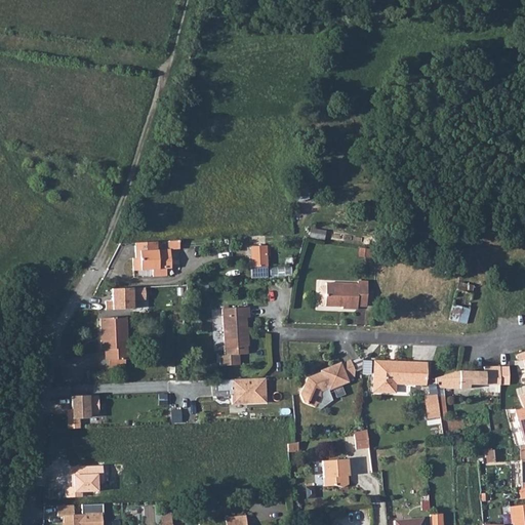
[(133,244),(134,253),(137,252),(137,258),(130,258),(131,272),(151,270),(151,276),(165,275),(165,269),(169,269),(168,249),(156,250),(156,242),(133,244)]
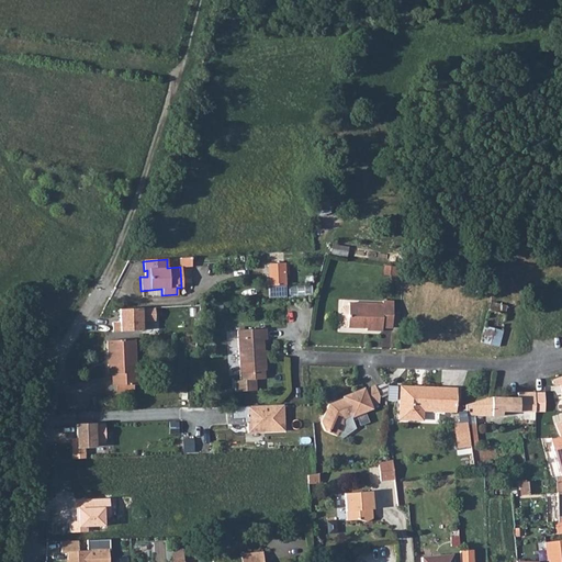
[(278,276),(284,276),(283,263),(267,265),(269,287),(278,287),(278,276)]
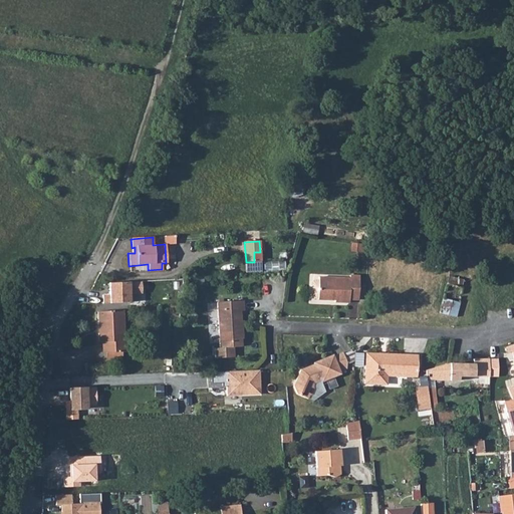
[(266,261),(266,270),(286,271),(287,262),(266,261)]
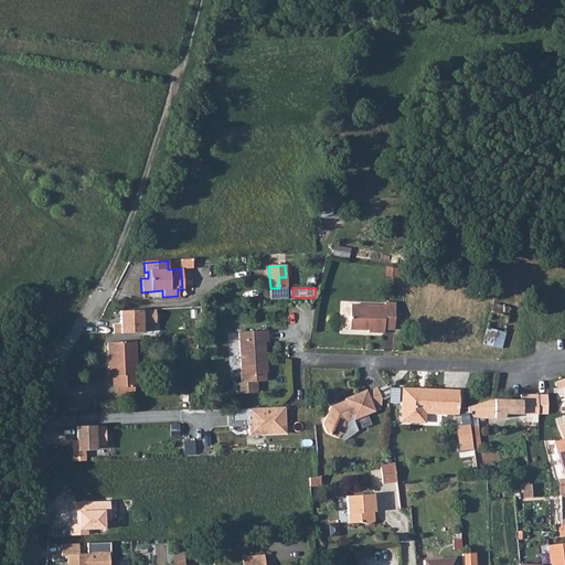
[(362,329),(362,327),(368,327),(368,330),(368,332),(383,332),(384,329),(394,329),(395,304),(384,304),(384,306),(350,305),(350,308),(349,328),(349,329),(362,329)]
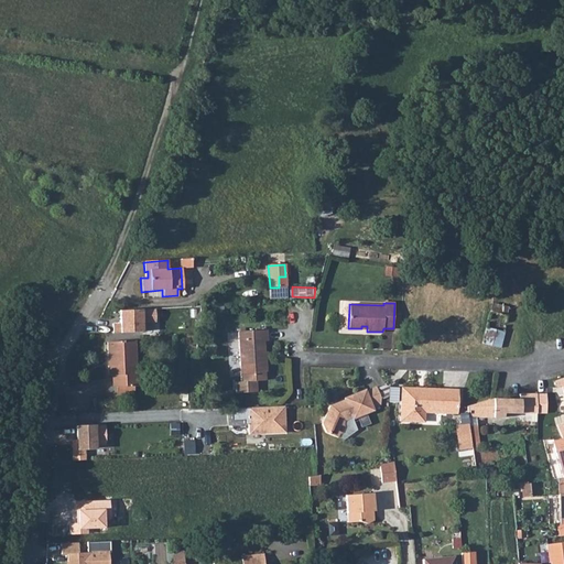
[(489,311),(508,315),(510,307),(491,303),(489,311)]
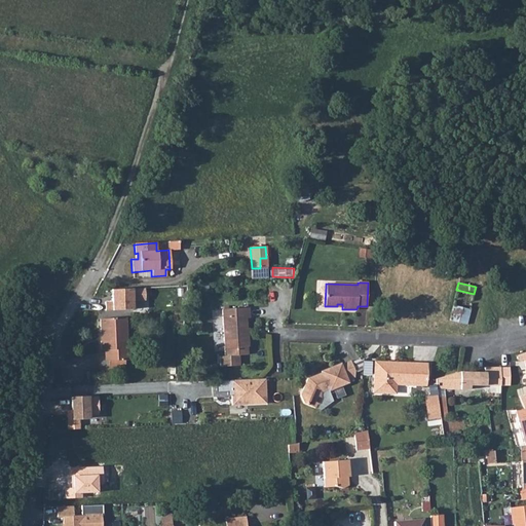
[(449,320),(466,324),(474,294),(456,290),(449,320)]
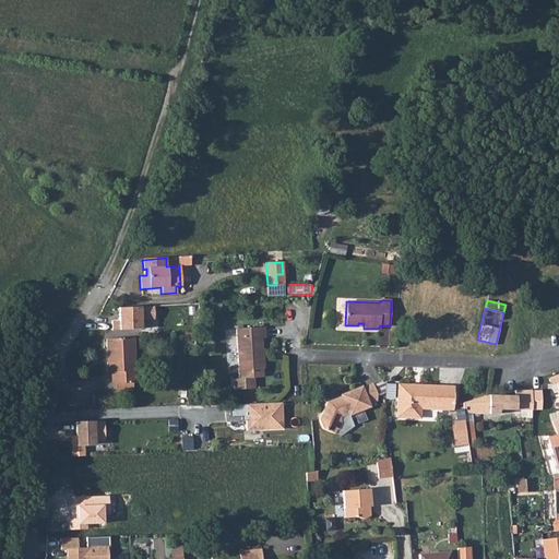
[(238,352),(259,351),(259,339),(265,339),(264,326),(237,329),(238,352)]
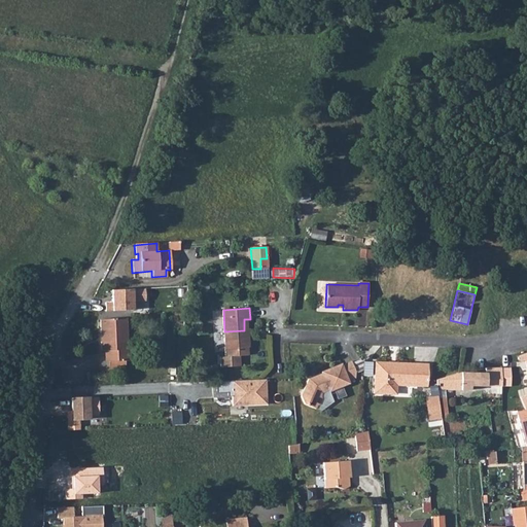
[(127,318),(102,319),(103,351),(107,351),(107,361),(109,360),(127,360),(129,360),(127,318)]
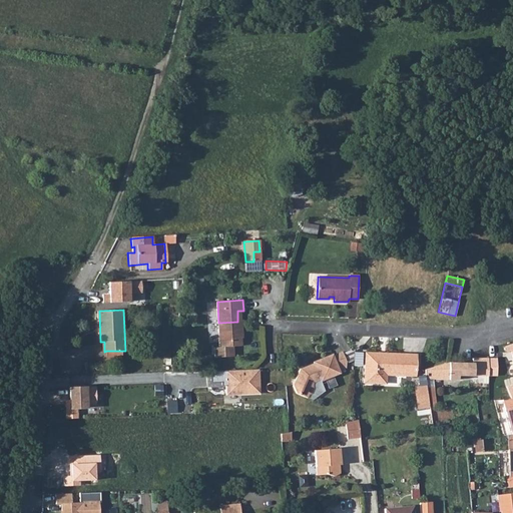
[(218,323),(218,343),(228,343),(229,347),(233,347),(241,347),(241,338),(242,338),(242,321),(237,322),(218,323)]
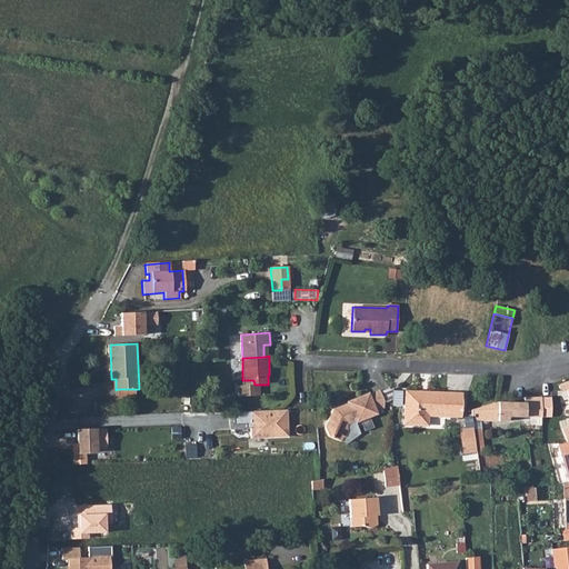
[(255,385),(243,386),(238,386),(238,397),(260,396),(259,385),(255,385)]
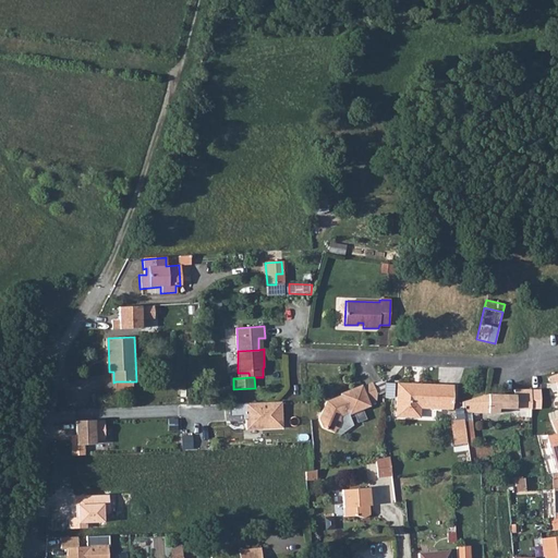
[(376,392),(376,393),(385,389),(385,378),(372,384),(376,392)]
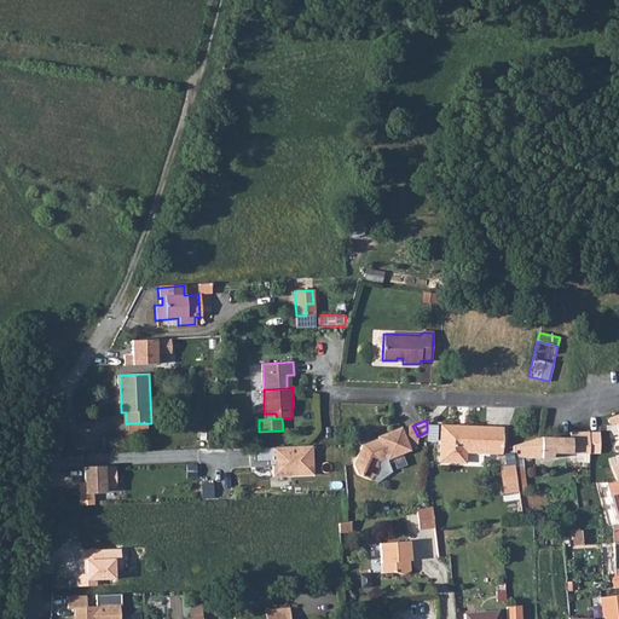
[(149,423),(128,423),(129,433),(149,432),(149,423)]
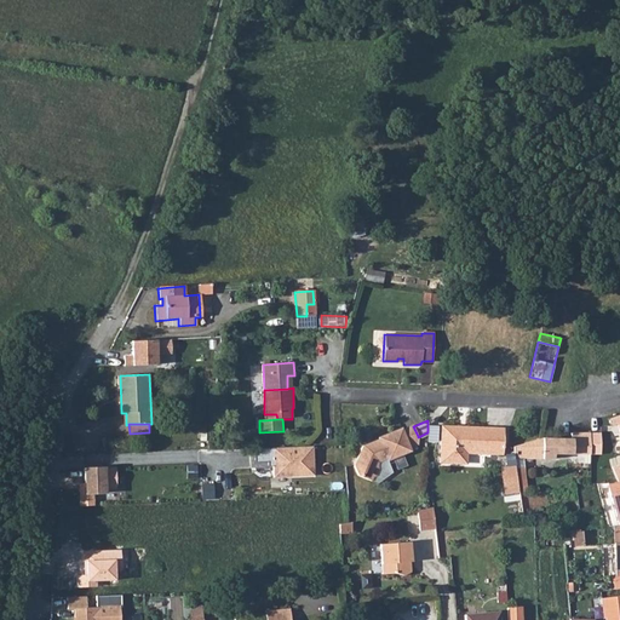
[(401,429),(406,441),(418,436),(413,426),(412,424),(401,429)]
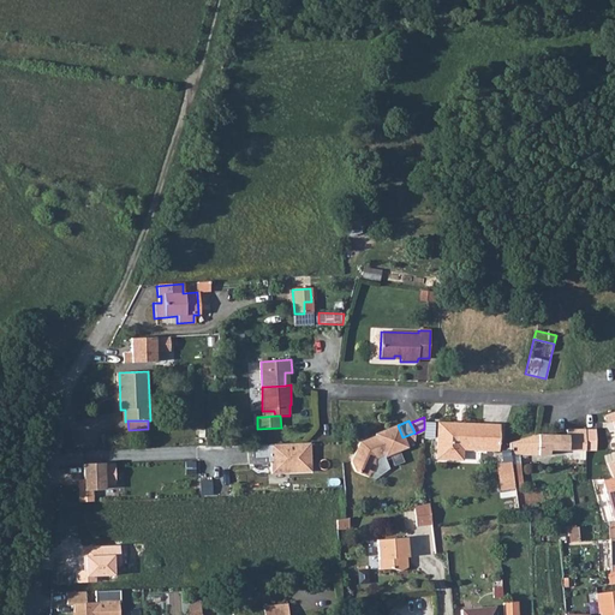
[(425,439),(437,439),(437,422),(427,422),(425,439)]
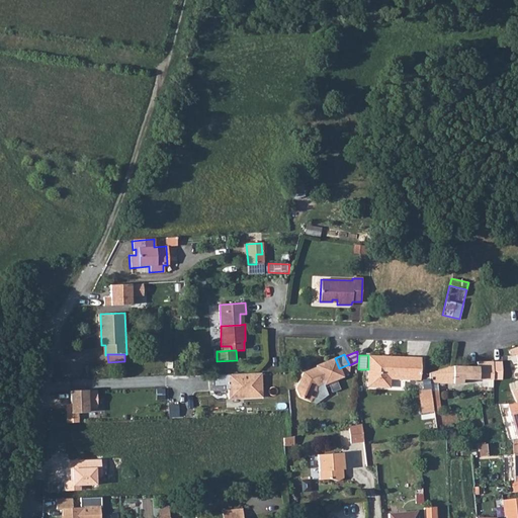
[(299,398),(300,397),(311,401),(312,398),(316,397),(317,391),(316,387),(317,384),(323,382),(323,384),(342,376),(342,373),(349,370),(349,365),(349,364),(339,368),(335,358),(335,356),(316,365),(316,366),(304,371),(297,390),(299,398)]
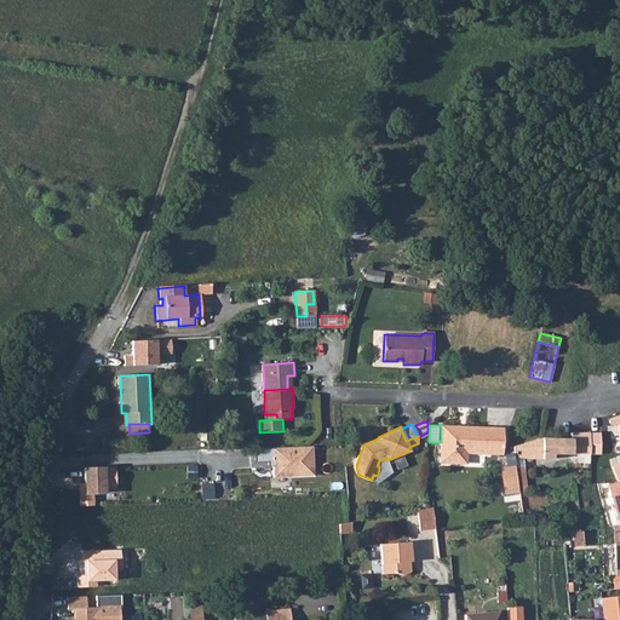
[(448,426),(445,460),(440,461),(464,461),(465,452),(501,453),(503,428),(466,426),(466,430),(457,429),(457,426),(448,426)]
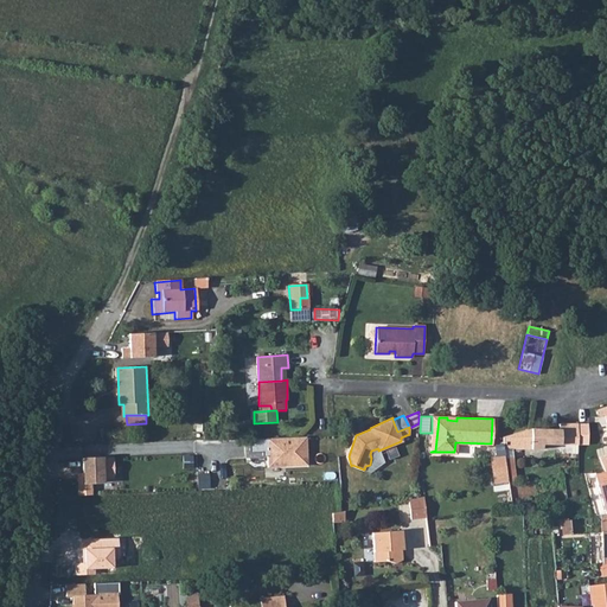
[(502,436),(503,445),(504,445),(504,447),(508,447),(508,443),(511,443),(511,448),(530,448),(530,443),(555,443),(556,428),(530,428),(528,429),(510,434),(502,436)]
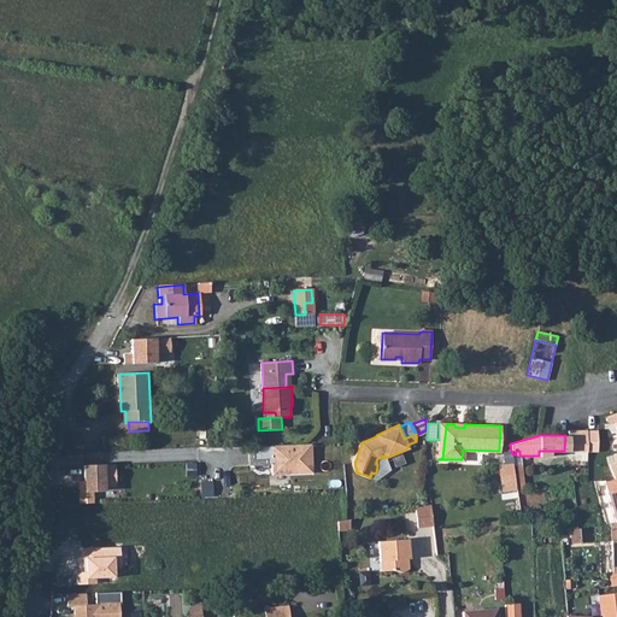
[(311,445),(271,446),(271,475),(312,474),(311,445)]
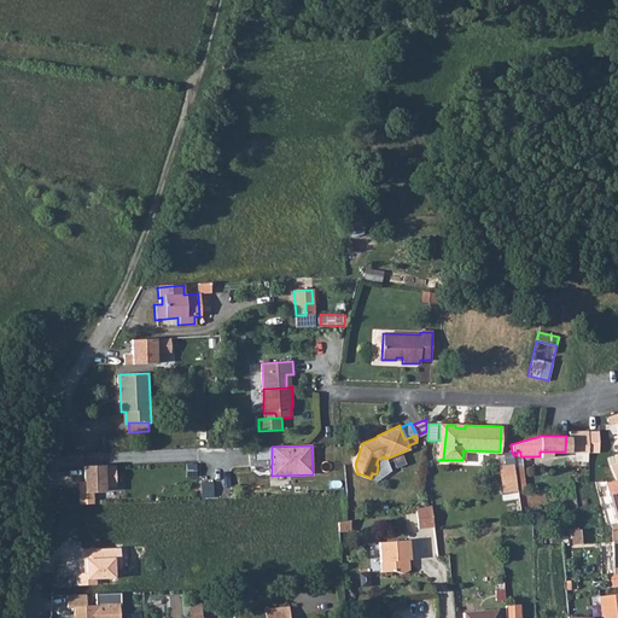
[(93,494),(115,493),(114,465),(82,467),(82,494),(77,494),(79,505),(93,505),(93,494)]
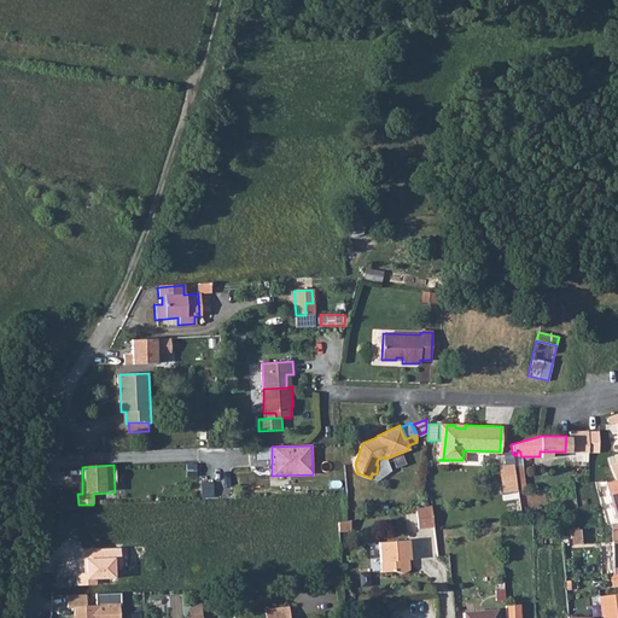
[(501,466),(505,490),(517,489),(513,465),(501,466)]
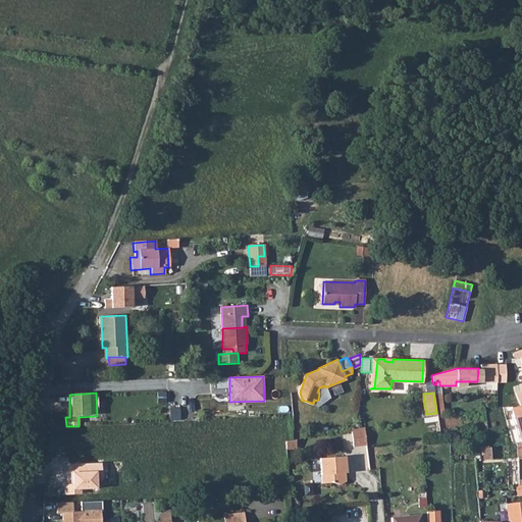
[(520,441),(521,440),(521,403),(518,404),(519,406),(514,407),(511,407),(520,441)]
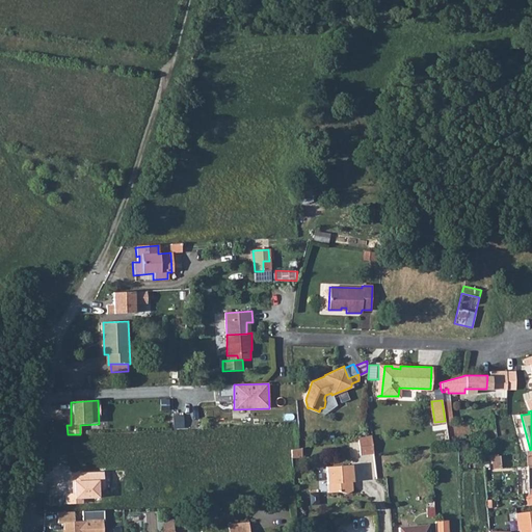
[(357,436),(360,453),(373,451),(371,433),(365,434),(357,436)]
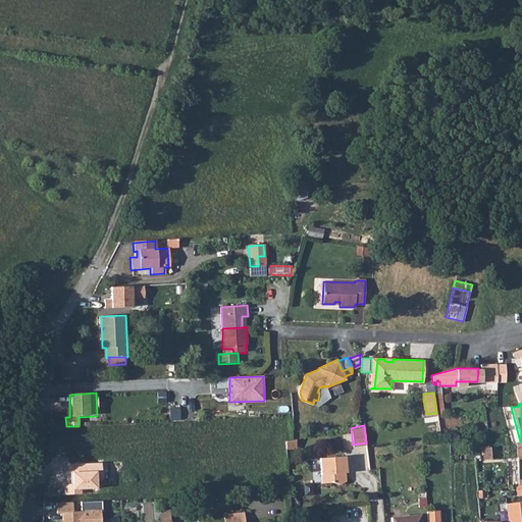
[(320,459),(321,484),(333,484),(338,485),(345,483),(344,473),(340,473),(340,468),(345,467),(345,458),(320,459)]
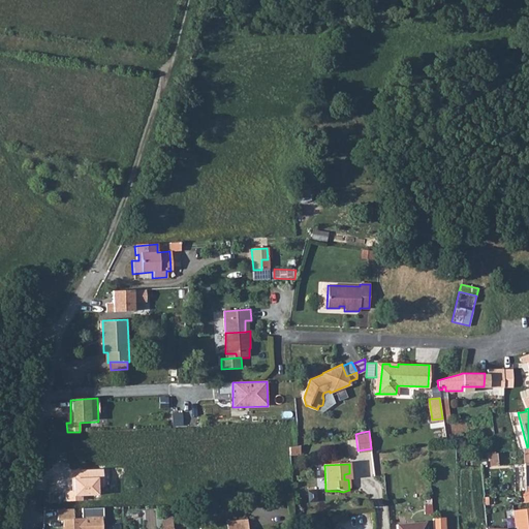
[(528,505),(511,510),(514,522),(515,527),(525,525),(528,525),(528,505)]
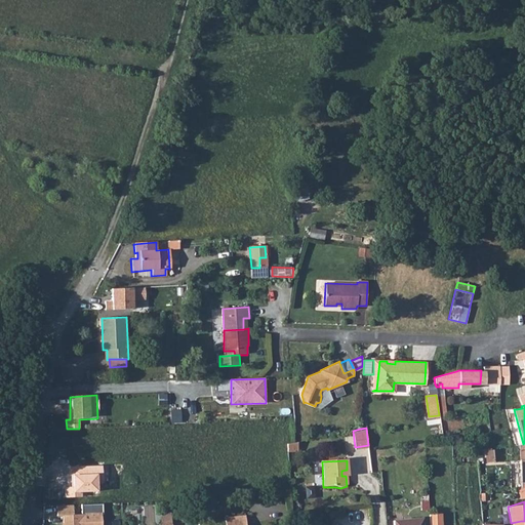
[(101,524),(101,513),(61,516),(61,524),(101,524)]
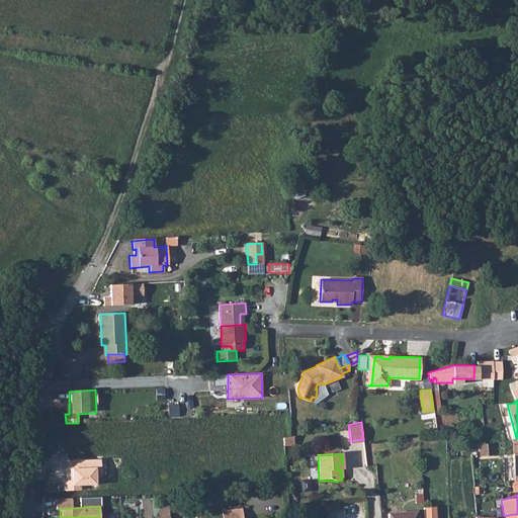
[(424,507),(424,517),(435,517),(435,507),(424,507)]
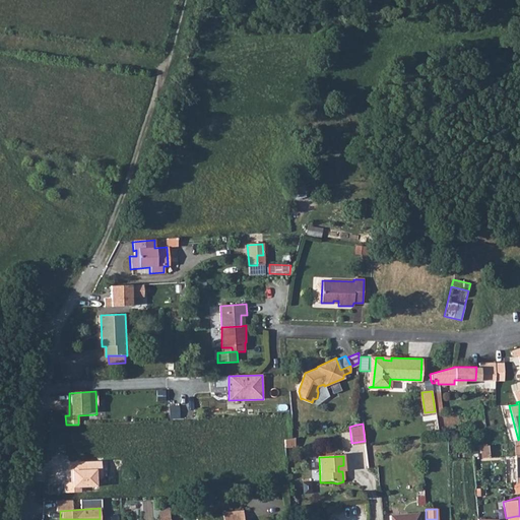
[(245,519),(244,511),(223,512),(223,519),(245,519)]
